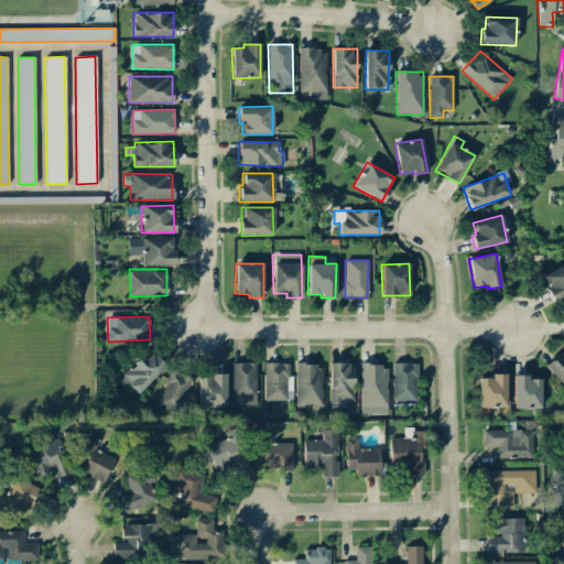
[(137,397),(166,365),(149,349),(119,381),(137,397)]
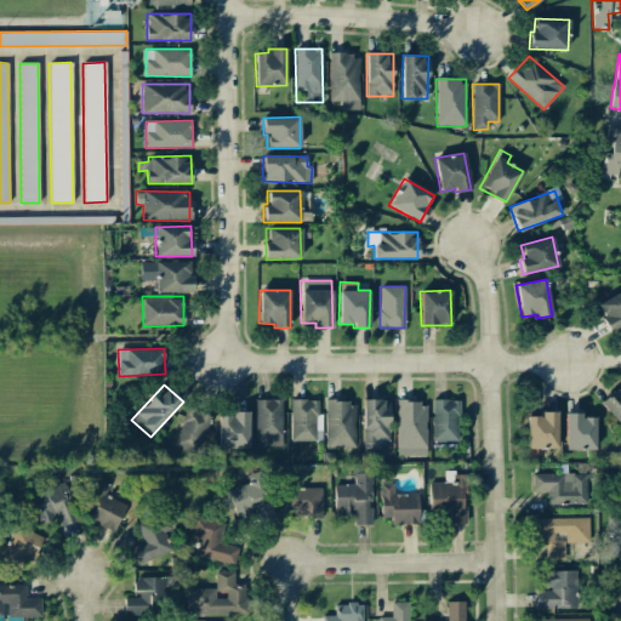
[(600,403),(620,426),(620,386),(620,385),(600,403)]
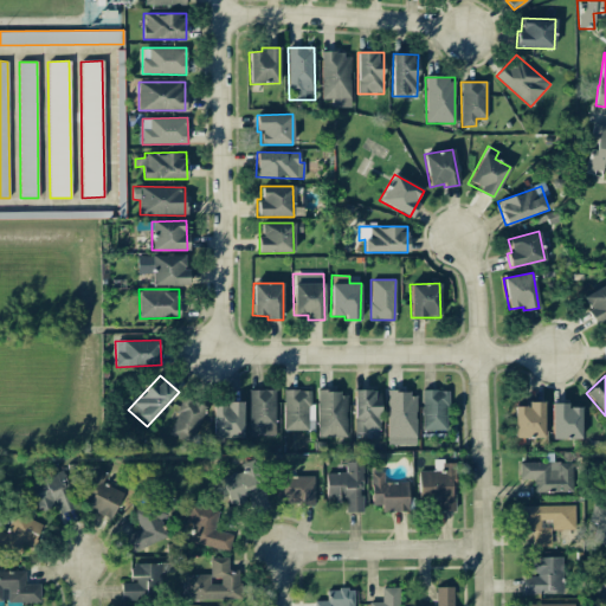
[(250,434),(276,434),(275,389),(249,389),(250,434)]
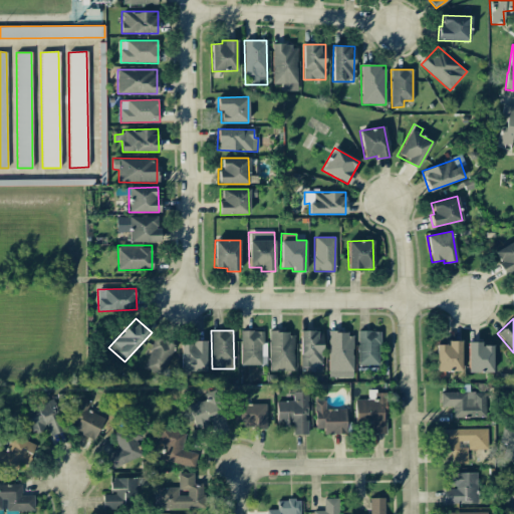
[(265,331),(241,330),(240,364),(265,365),(265,331)]
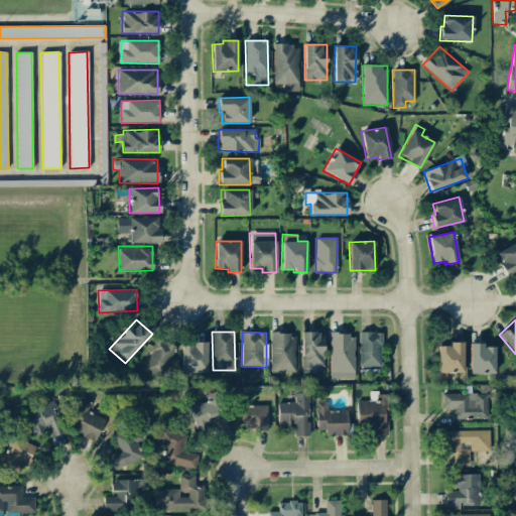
[(324,367),(323,332),(301,333),(301,368),(324,367)]
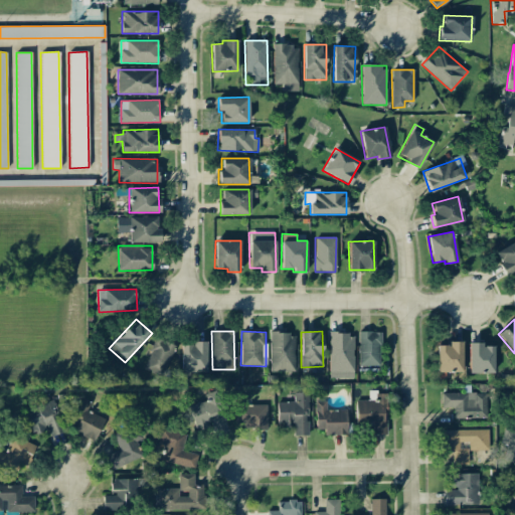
[(380,332),(359,331),(358,365),(379,366),(380,332)]
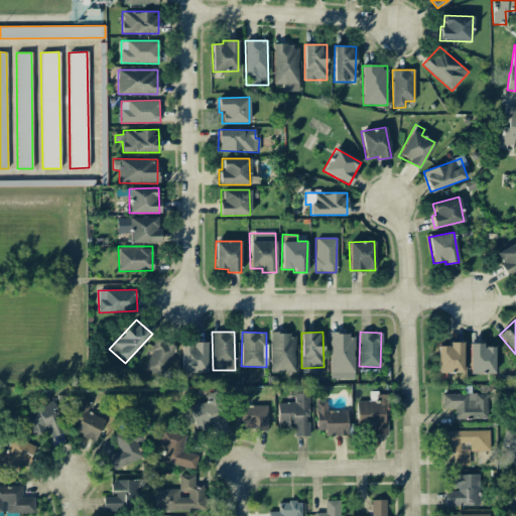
[(271,372),(295,372),(295,334),(270,334),(271,372)]
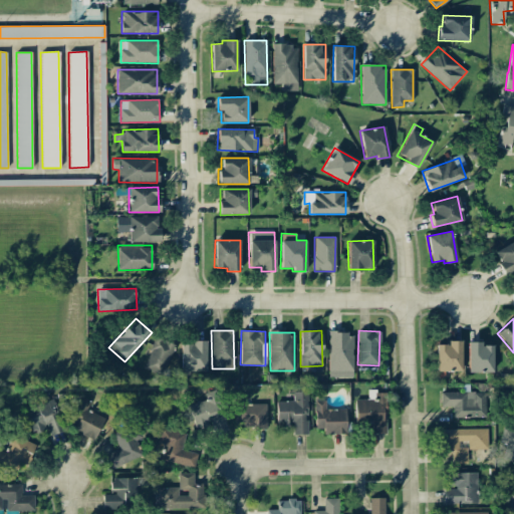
[(353,332),(328,332),(328,377),(352,377),(353,332)]
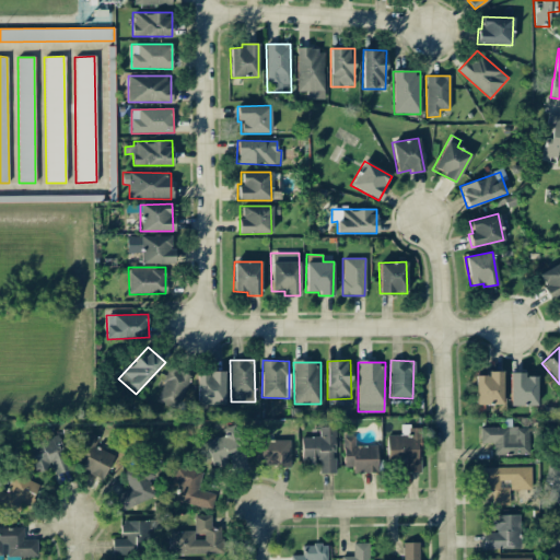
[(155,399),(177,409),(193,377),(171,366),(155,399)]
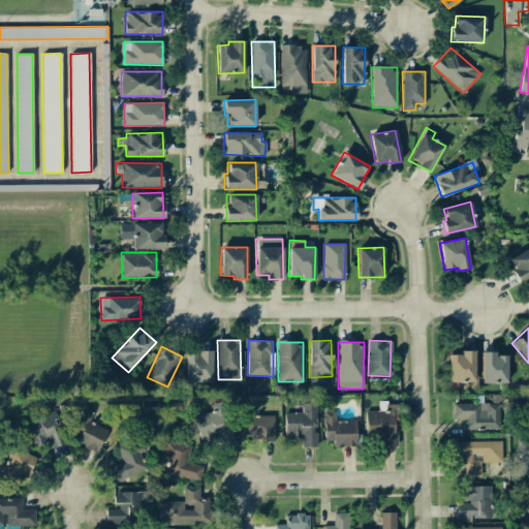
[(474,351),(460,351),(460,354),(448,354),(449,382),(474,382),(474,351)]
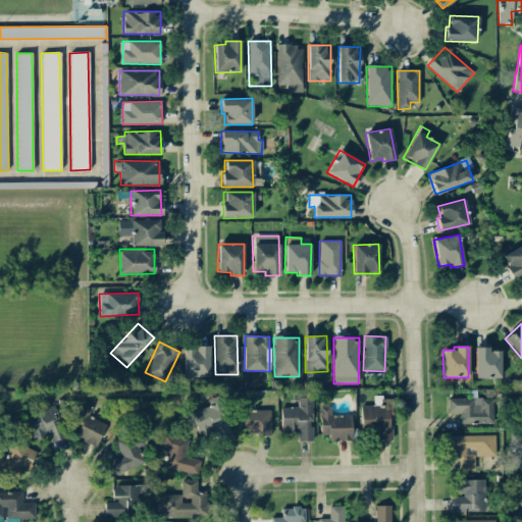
[(475,378),(501,378),(500,351),(488,351),(487,347),(475,348),(475,378)]
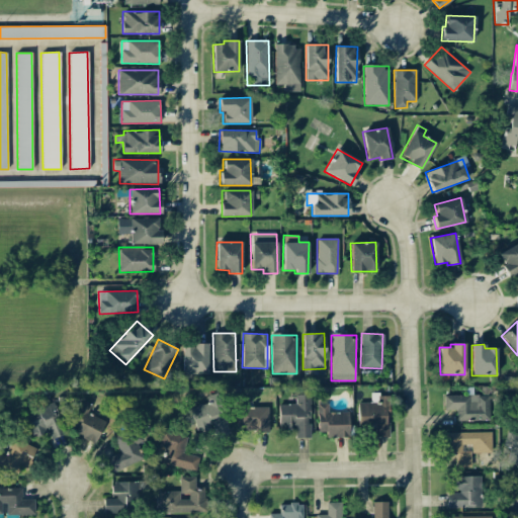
[(207,345),(182,345),(182,373),(207,374),(207,345)]
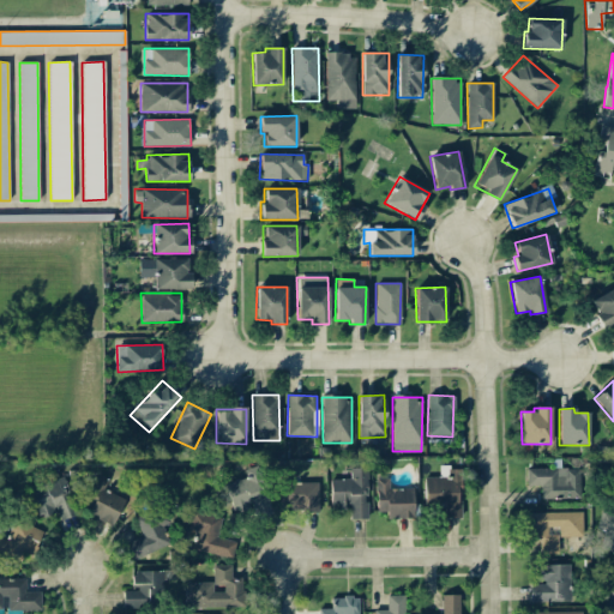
[(224,485),(234,511),(251,506),(254,516),(272,510),(257,465),(245,469),(247,477),(224,485)]
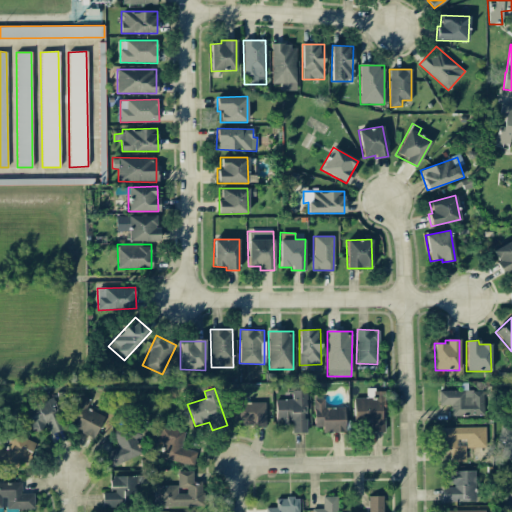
[(275,424),(291,423),(292,433),(306,432),(305,390),(291,390),(292,399),(275,399),(275,424)]
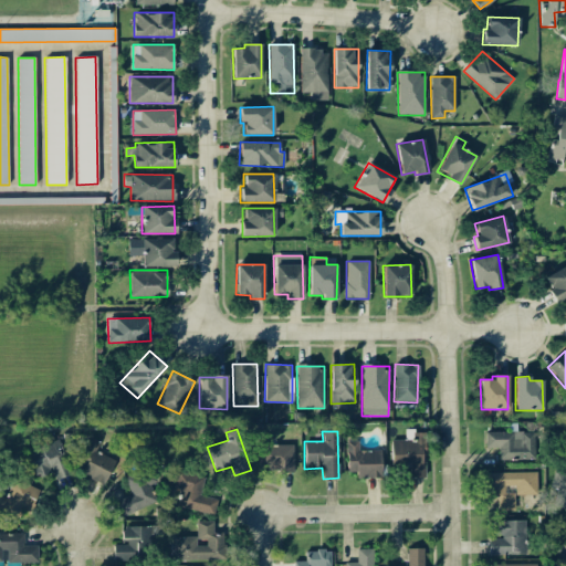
[(391,440),(390,468),(409,468),(408,477),(425,478),(425,431),(405,431),(405,440),(391,440)]
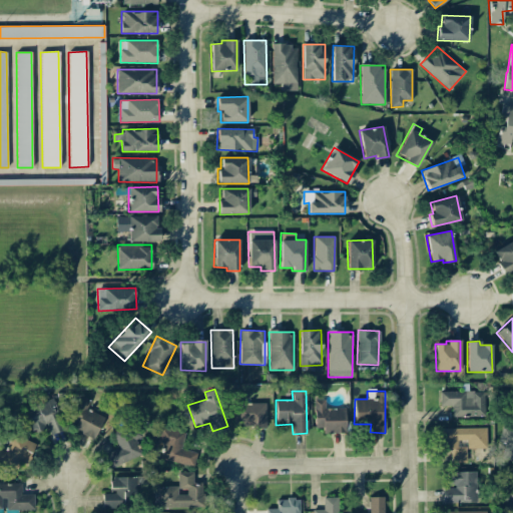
[(439,392),(440,406),(452,406),(452,417),(485,416),(485,391),(439,392)]
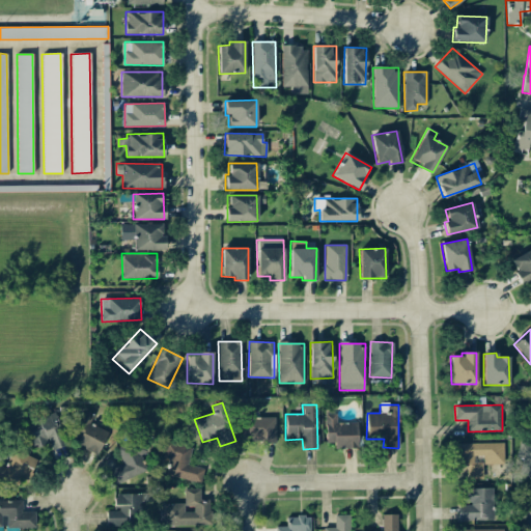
[(274,417),(254,417),(253,408),(241,408),(242,442),(275,441),(274,417)]
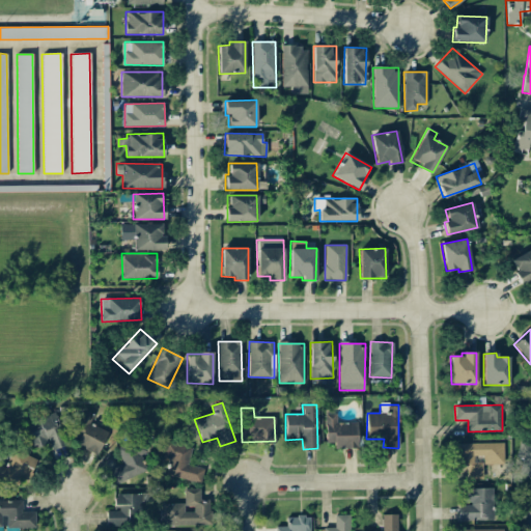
[(96,455),(108,432),(90,423),(94,415),(83,410),(71,435),(79,439),(76,445),(96,455)]
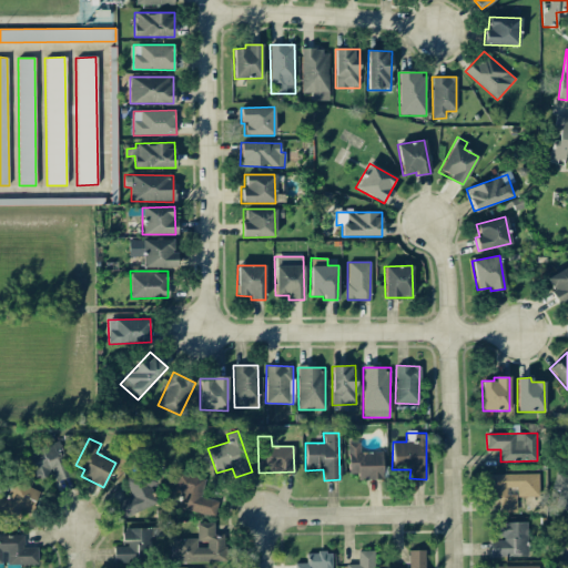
[(34,478),(53,473),(57,482),(69,477),(59,442),(27,452),(34,478)]
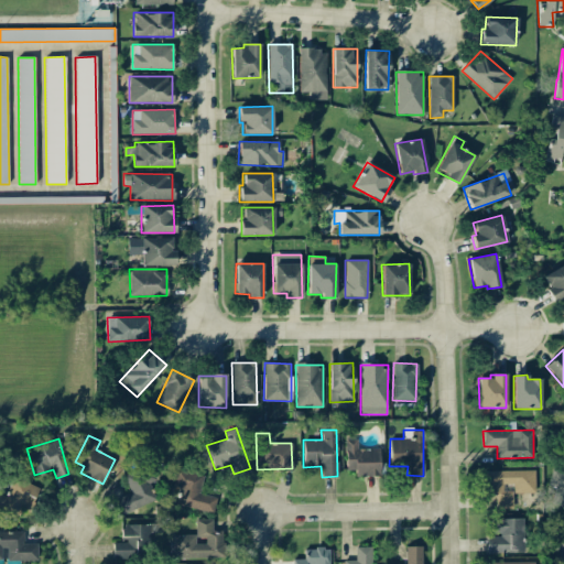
[(346,470),(355,470),(355,477),(381,476),(380,448),(357,449),(357,440),(345,440),(346,470)]
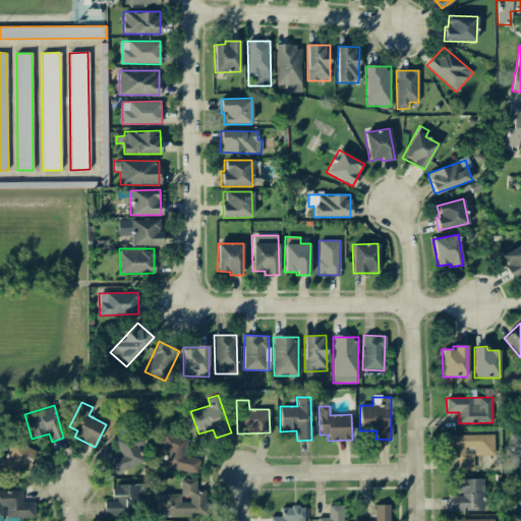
[(520,468),(520,435),(511,431),(506,448),(514,450),(510,465),(520,468)]
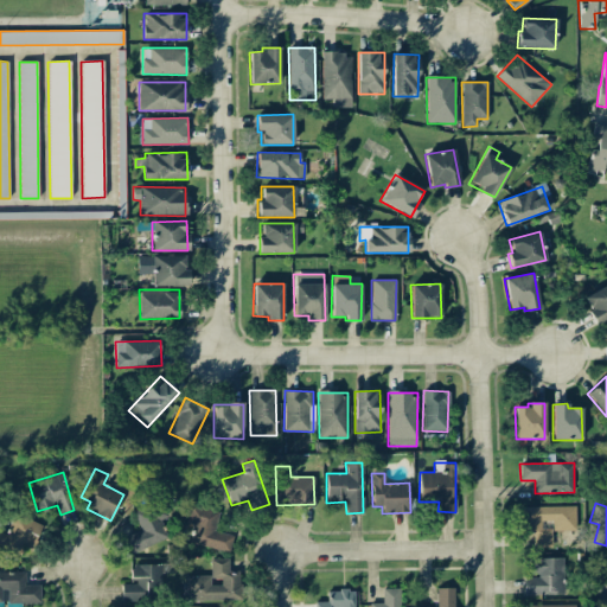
[(185,523),(195,525),(190,543),(229,553),(234,536),(215,531),(219,511),(190,504),(185,523)]
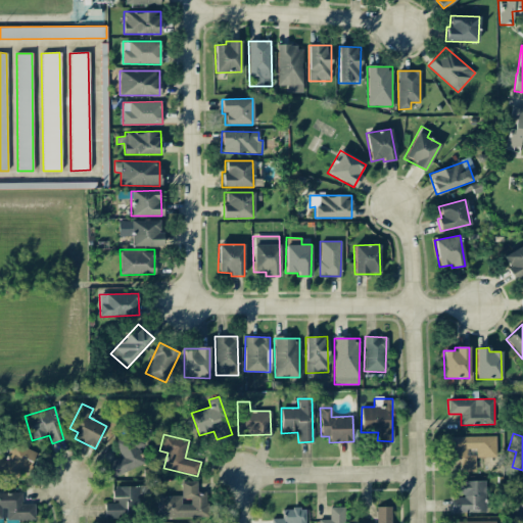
[(114,443),(121,457),(105,464),(112,478),(145,463),(133,435),(114,443)]
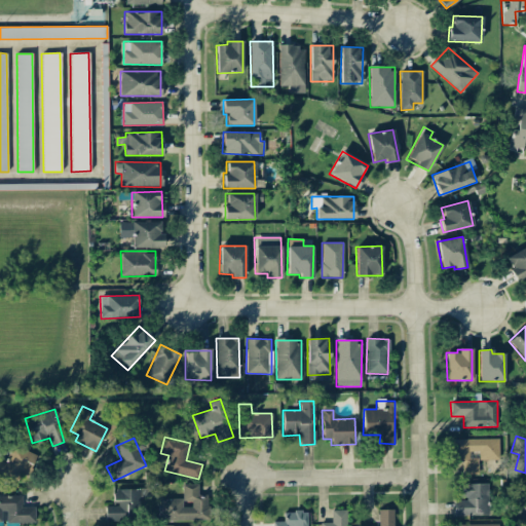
[(452,440),(453,464),(462,464),(462,476),(479,475),(478,460),(499,459),(498,438),(452,440)]
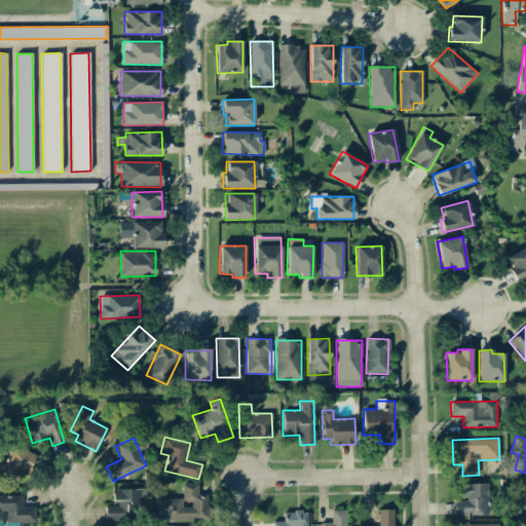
[(5,463),(0,460),(0,472),(21,483),(34,454),(13,444),(5,463)]
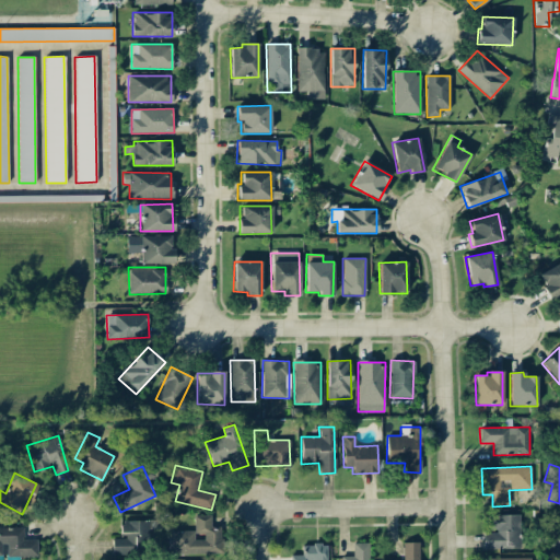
[(483,549),(521,548),(521,514),(491,515),(491,533),(482,533),(483,549)]
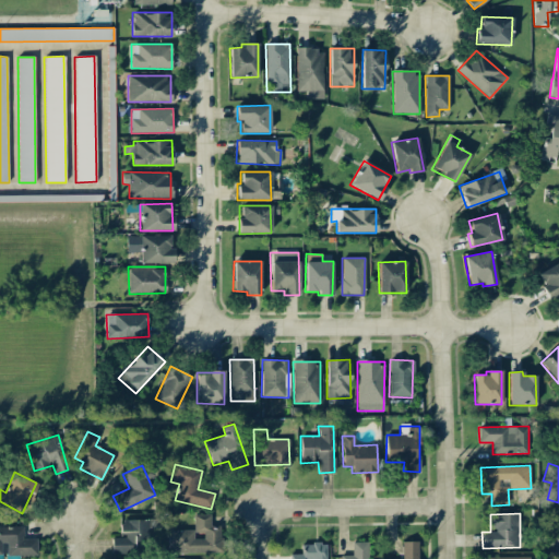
[(171,530),(171,552),(221,554),(221,526),(211,526),(211,514),(194,514),(193,531),(171,530)]
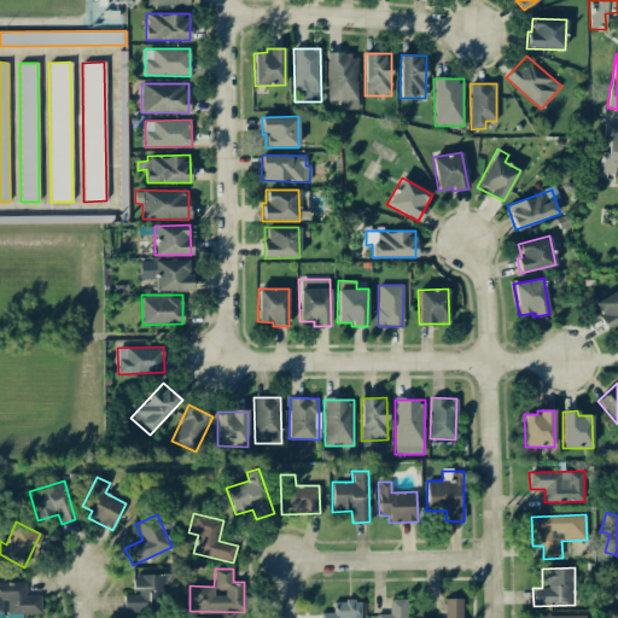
[(164,573),(133,575),(133,594),(123,594),(124,612),(165,612),(164,573)]
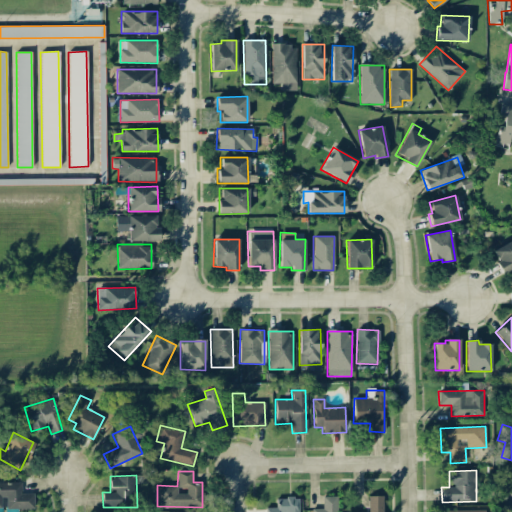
[(511,480),(500,481),(501,508),(511,508),(511,504),(511,503),(511,480)]
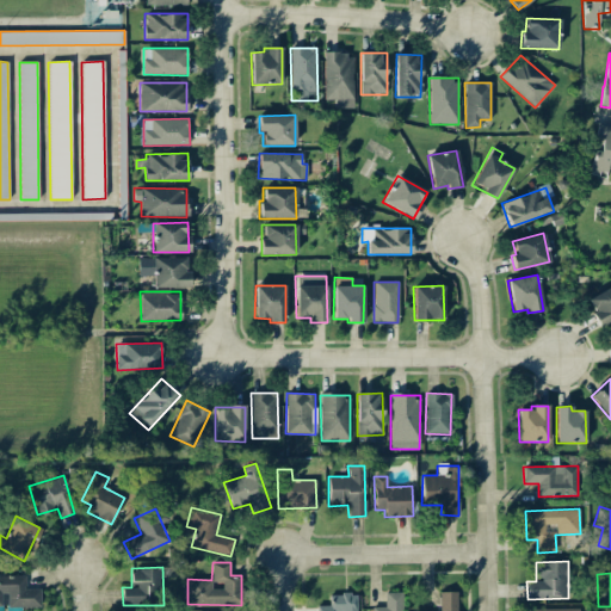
[(39,588),(25,588),(25,575),(0,575),(0,606),(41,606),(39,588)]
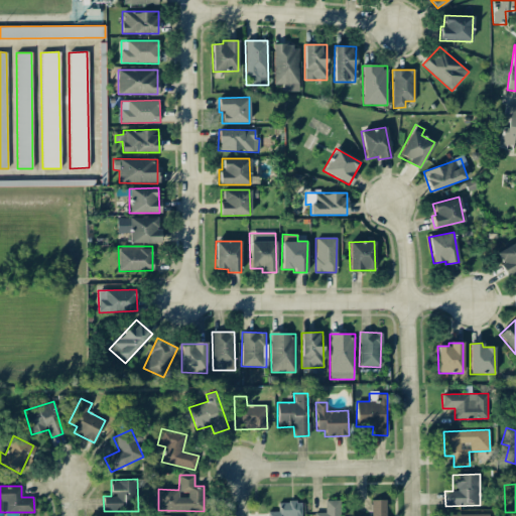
[(340,515),(340,499),(320,500),(320,514),(313,514),(313,515),(340,515)]
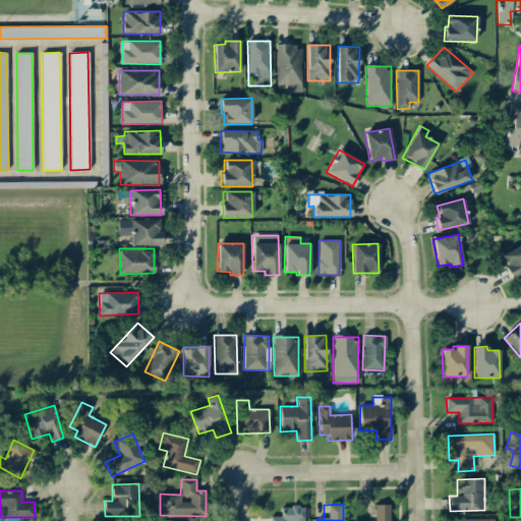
[(389,520),(389,504),(374,505),(374,520),(389,520)]
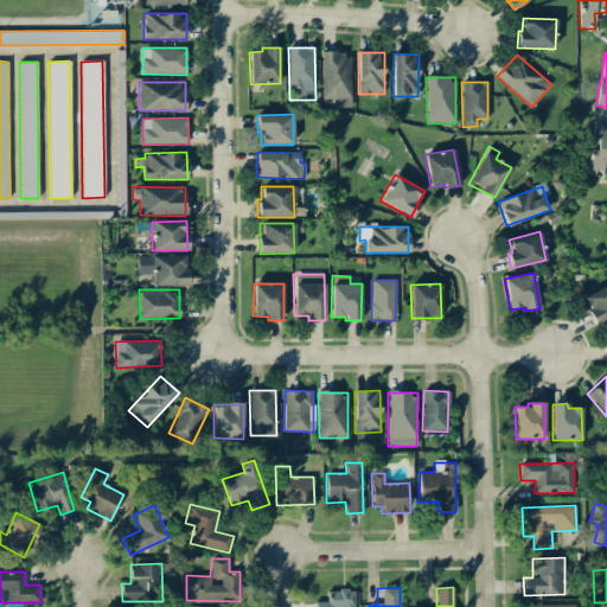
[(349,606),(349,589),(326,589),(326,601),(314,601),(314,606),(349,606)]
